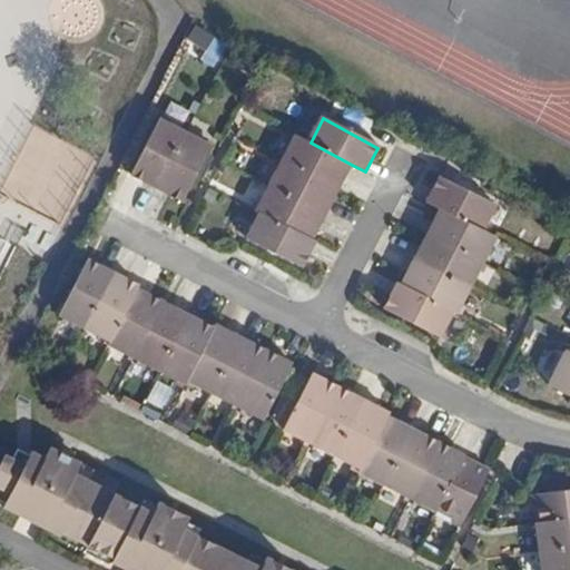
[(133,174),(158,188),(187,133),(161,119),(133,174)]
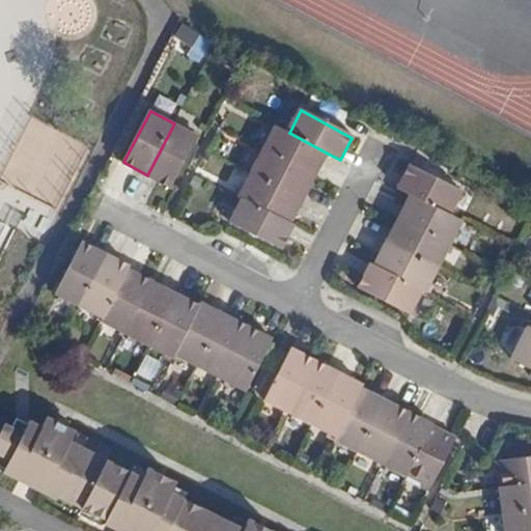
[(174,123),(147,175),(170,188),(197,136),(174,123)]
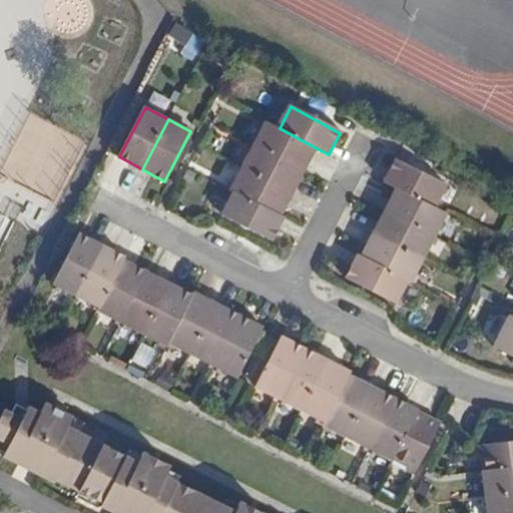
[(266,121),(254,144),(305,170),(317,148),(280,128),(266,121)]
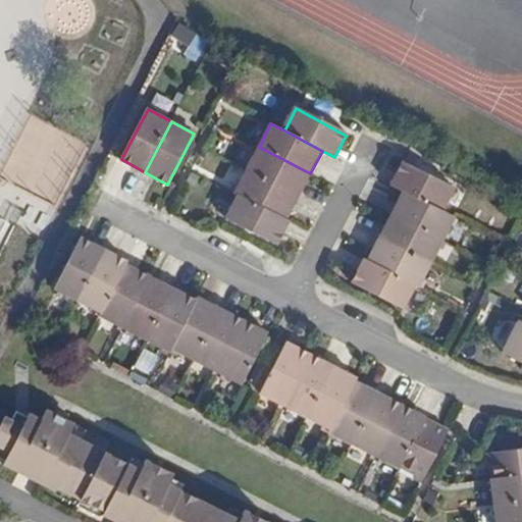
[(259,147),(247,169),(298,196),(310,173),(259,147)]
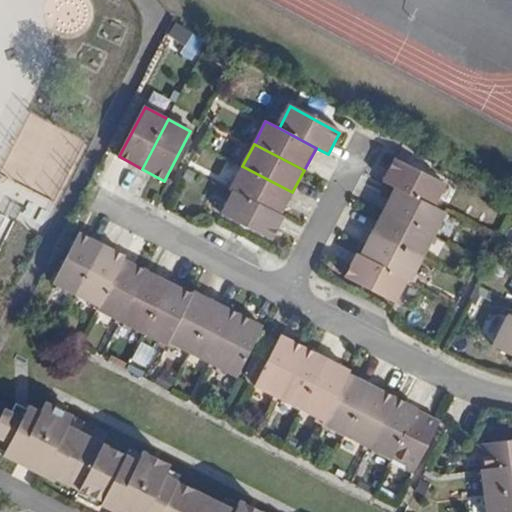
[(396,156),(383,180),(396,188),(433,206),(445,183),(396,156)]
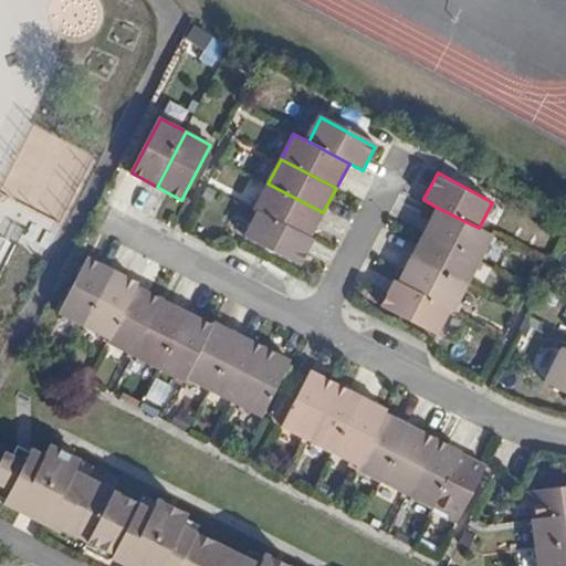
[(268,184),(254,208),(258,209),(311,238),(323,212),(268,184)]
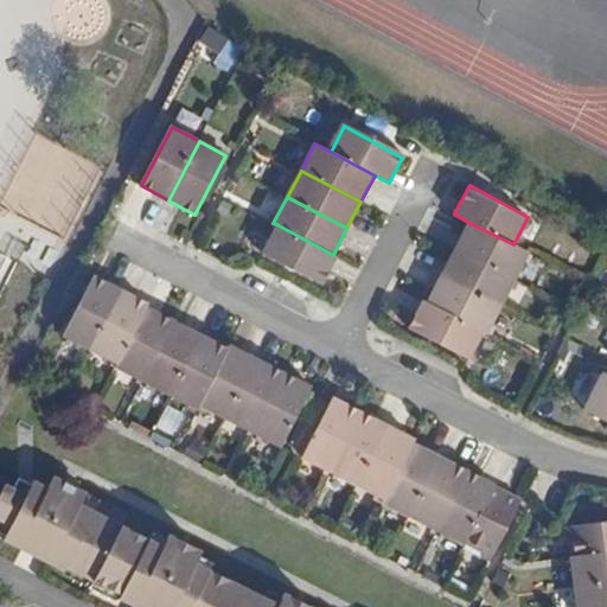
[(470,223),(455,249),(516,279),(530,254),(513,244),(470,223)]
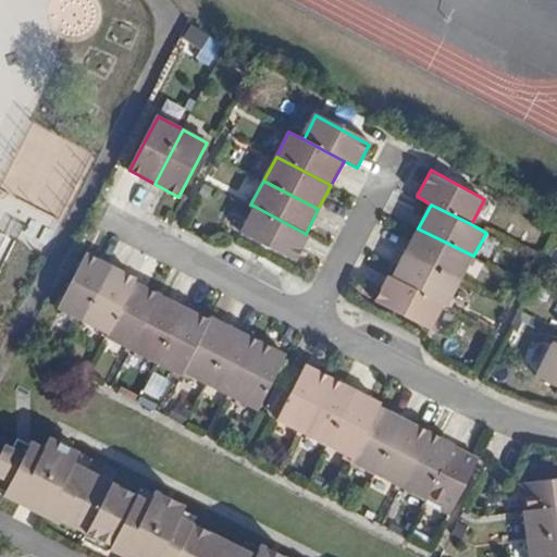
[(296,259),(308,235),(306,234),(254,206),(242,231),(296,259)]
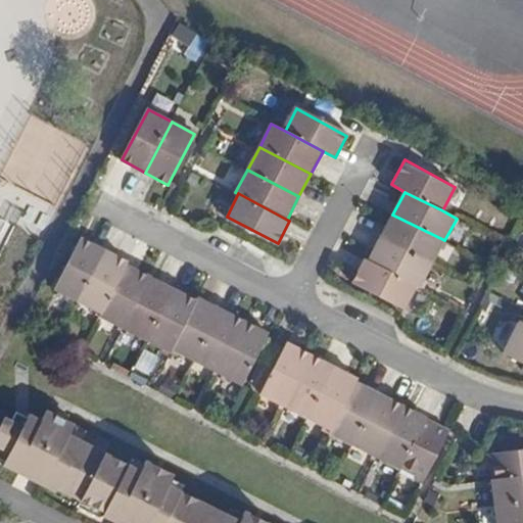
[(392,215),(380,237),(433,264),(444,240),(392,215)]
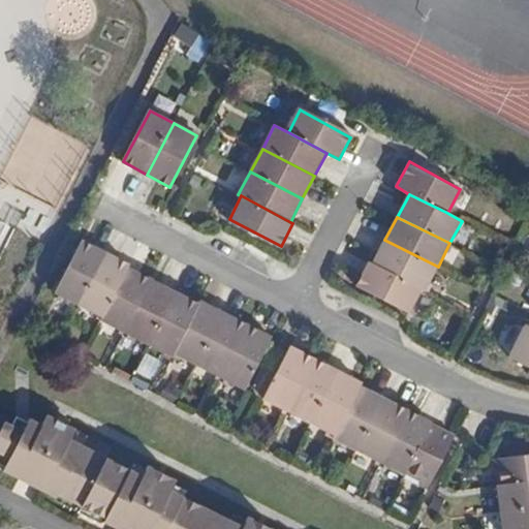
[(0,254),(14,227),(0,220),(0,254)]
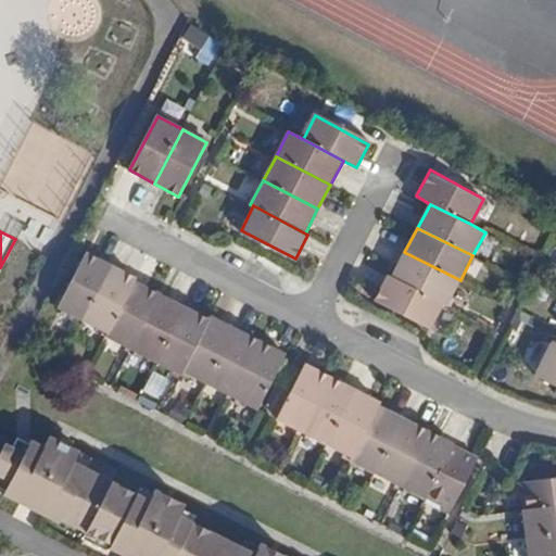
[(443,302),(447,304),(460,280),(404,252),(391,276),(443,302)]
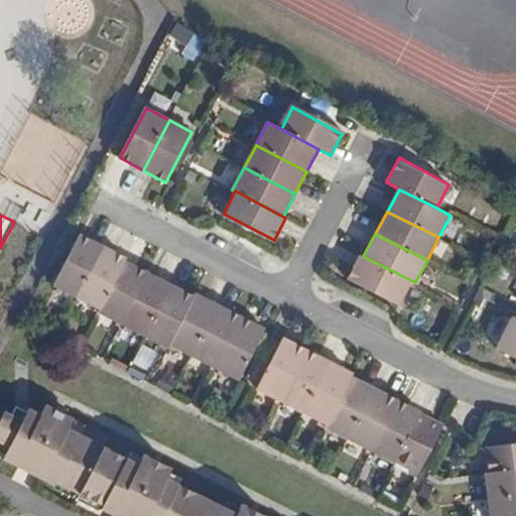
[(54,284),(78,297),(104,247),(81,235),(54,284)]
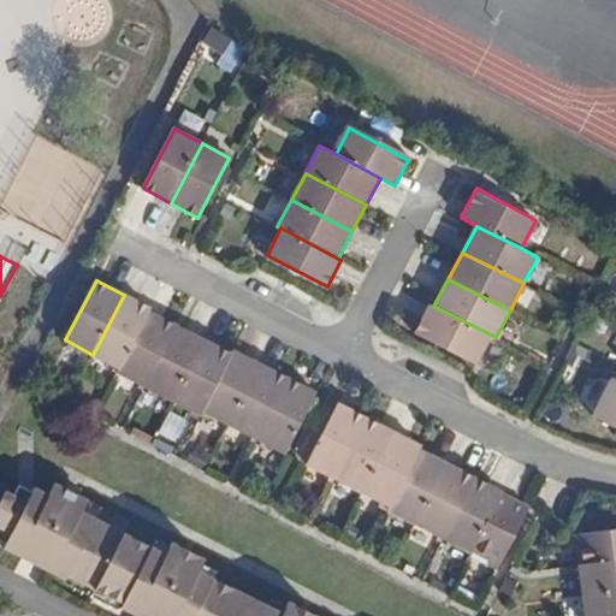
[(124,295),(93,355),(119,368),(149,312),(150,309),(124,295)]
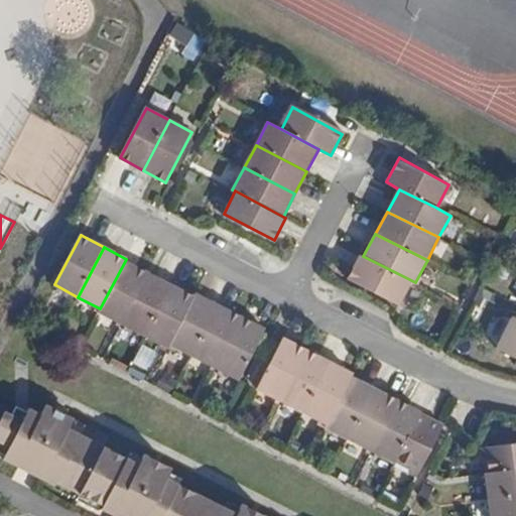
[(363,256),(361,255),(349,278),(398,304),(411,280),(363,256)]
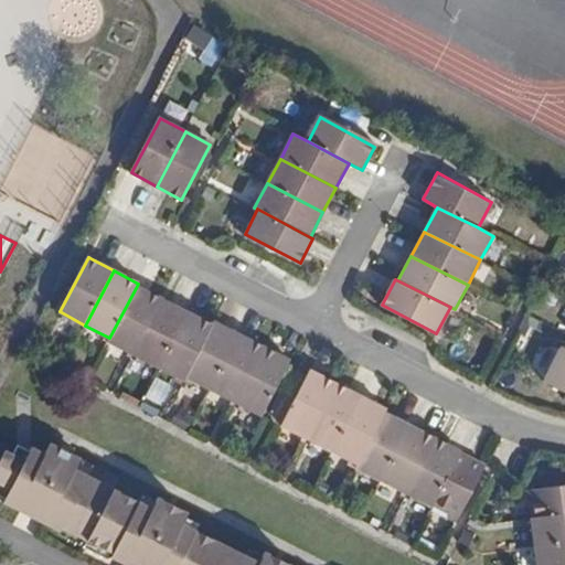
[(109,338),(107,342),(132,355),(162,299),(137,286),(109,338)]
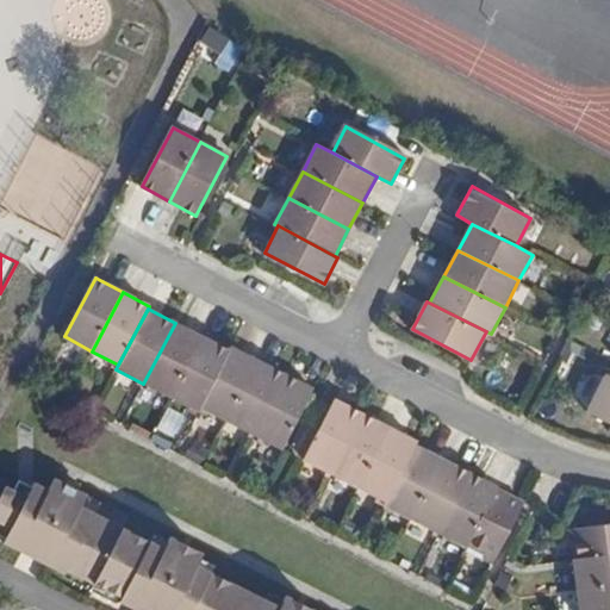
[(175,323),(143,384),(172,398),(203,337),(175,323)]
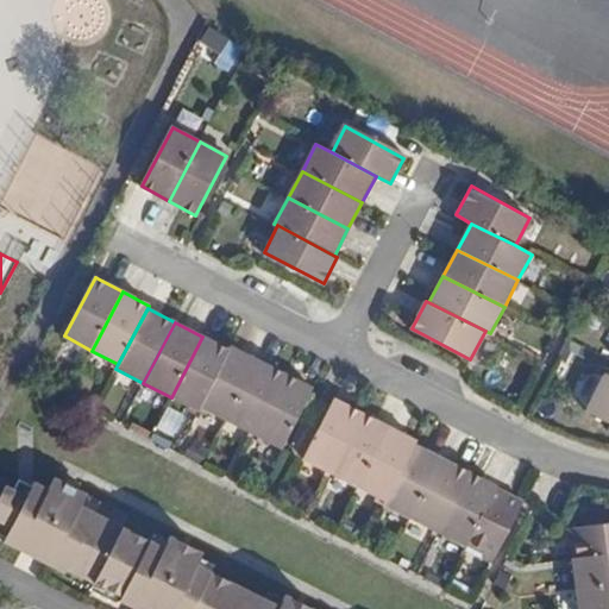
[(202,337),(171,397),(198,410),(200,408),(230,350),(202,337)]
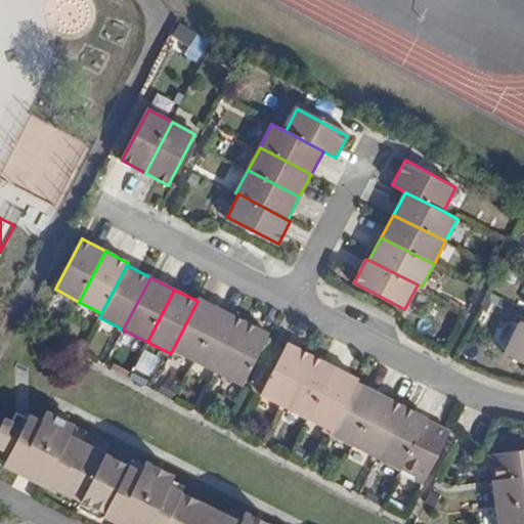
[(199,298),(198,301),(172,351),(195,363),(222,311),(199,298)]
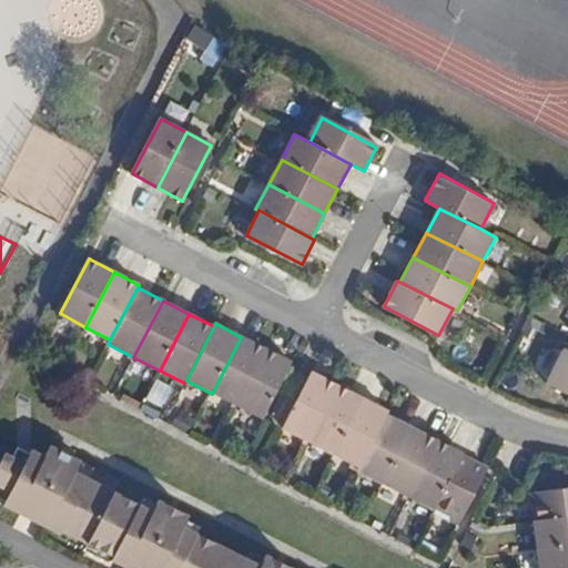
[(241,337),(212,394),(237,407),(266,350),(241,337)]
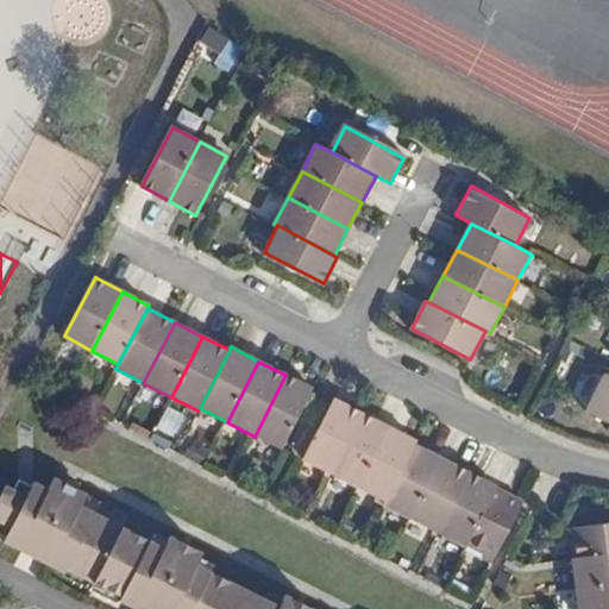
[(608,372),(607,372),(588,410),(608,421),(608,372)]
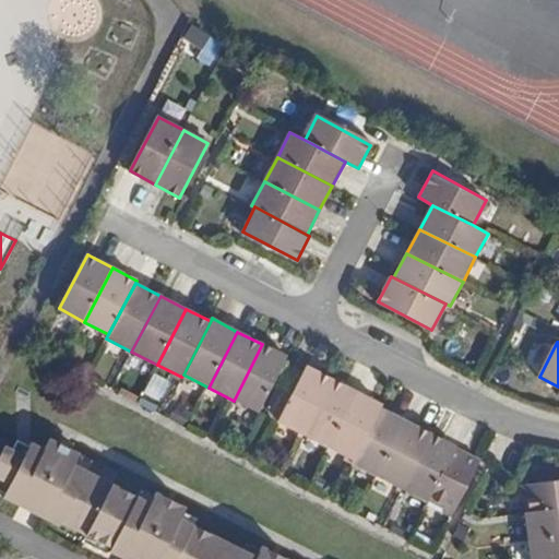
[(262,344),(234,401),(259,413),(287,358),(262,344)]
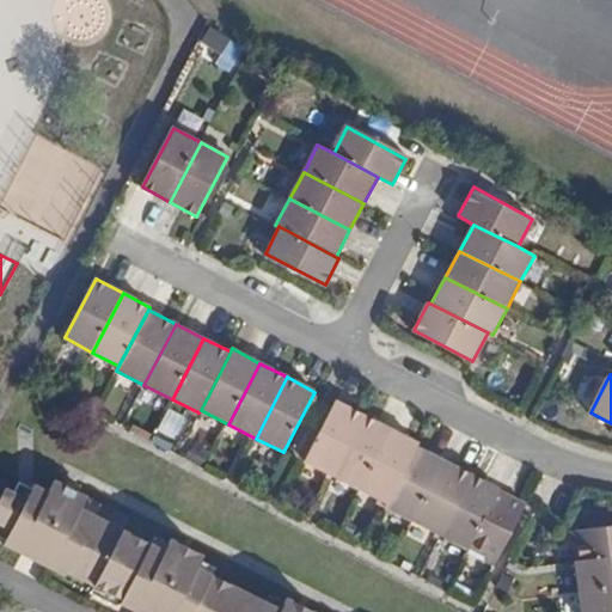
[(306,463),(332,477),(365,415),(337,402),(306,463)]
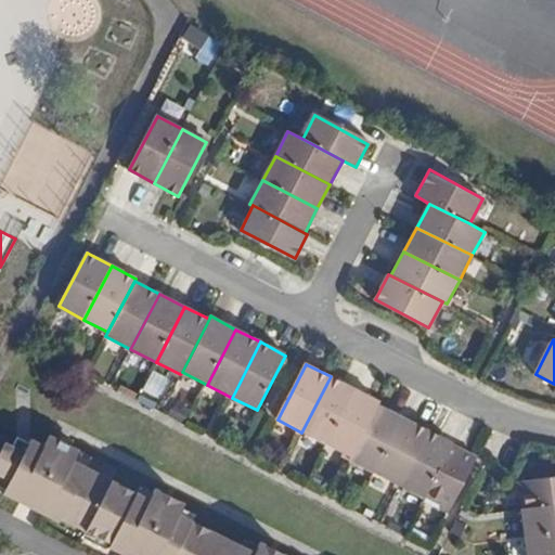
[(331,376),(301,433),(326,444),(355,389),(331,376)]
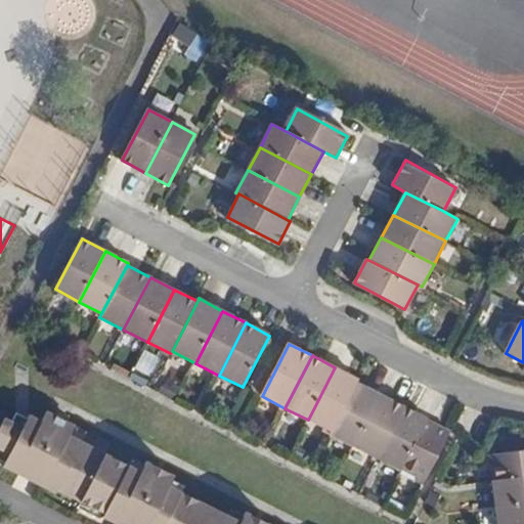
[(335,367),(308,420),(332,432),(358,382),(358,380),(335,367)]
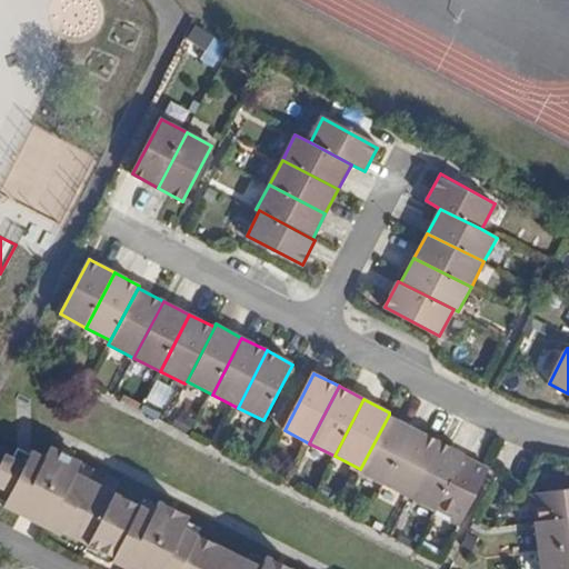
[(389,415),(360,469),(359,472),(383,486),(413,428),(389,415)]
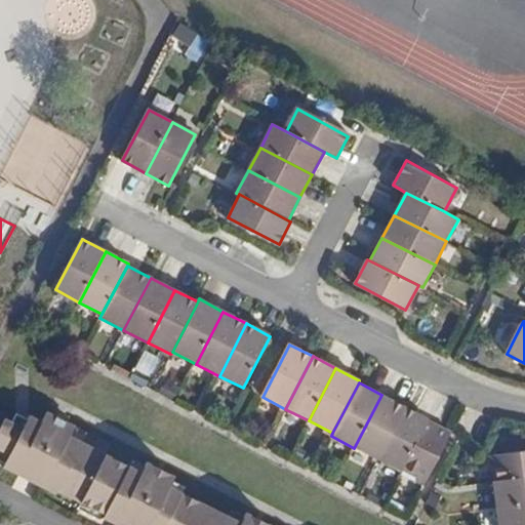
[(381,395),(354,448),(377,460),(405,407),(381,395)]
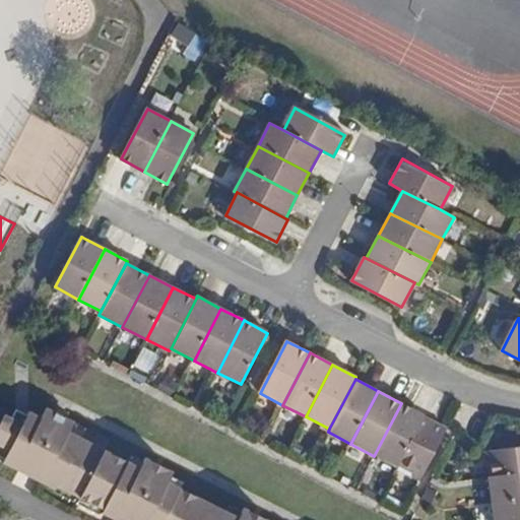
[(3,462),(16,468),(20,459),(47,472),(42,481),(55,489),(58,486),(100,509),(100,511),(112,518),(118,509),(140,519),(268,519),(21,395),(0,436),(0,457),(3,459),(3,462)]
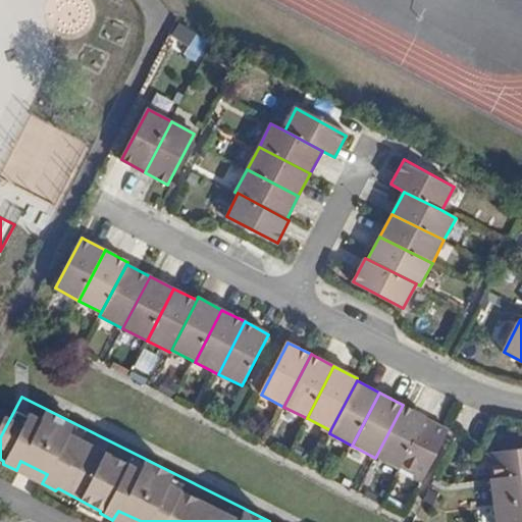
[(403,405),(375,458),(399,469),(400,466),(425,418),(425,416),(403,405)]
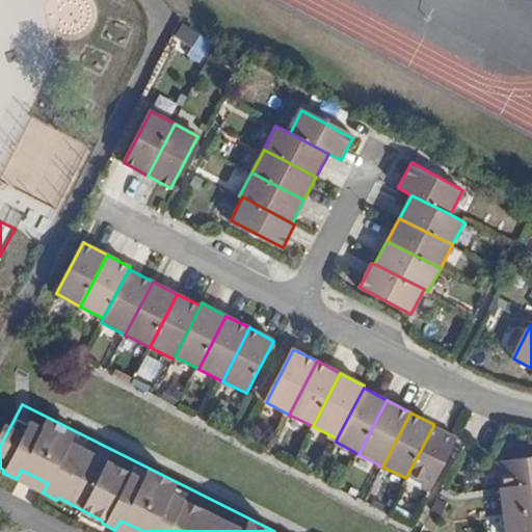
[(407,475),(432,488),(458,439),(433,426),(407,475)]
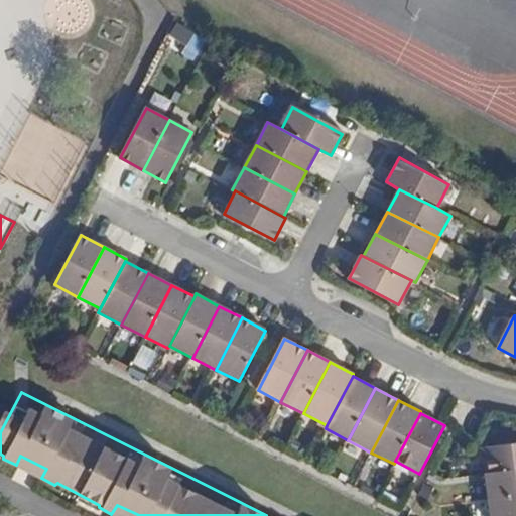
[(515,443),(485,447),(488,475),(515,470),(515,443)]
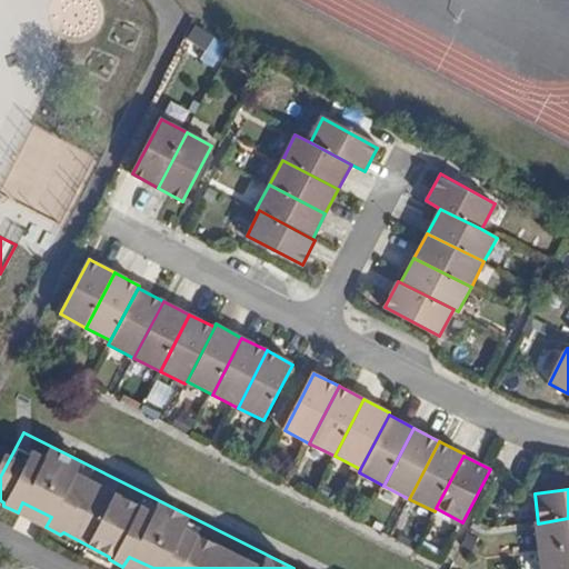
[(22,502),(18,512),(46,527),(51,517),(22,502)]
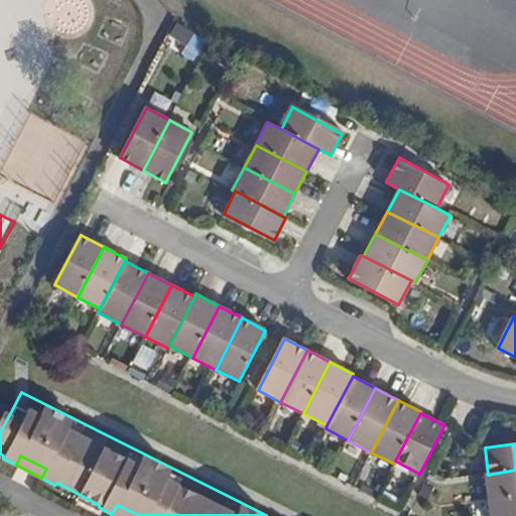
[(515,470),(488,475),(491,499),(515,496),(515,470)]
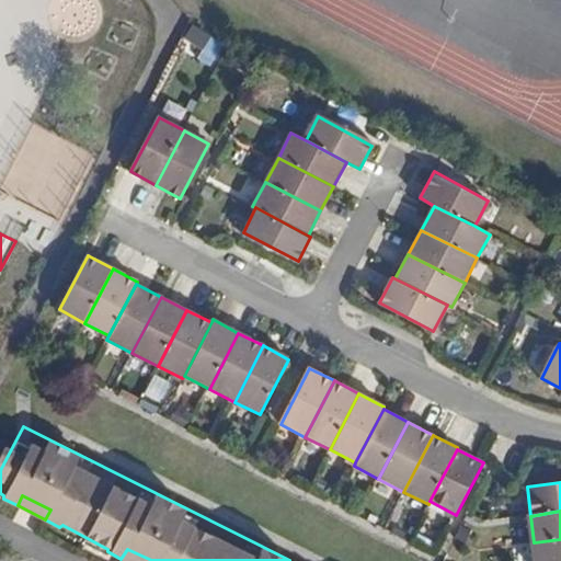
[(560,560),(560,539),(534,542),(535,560),(560,560)]
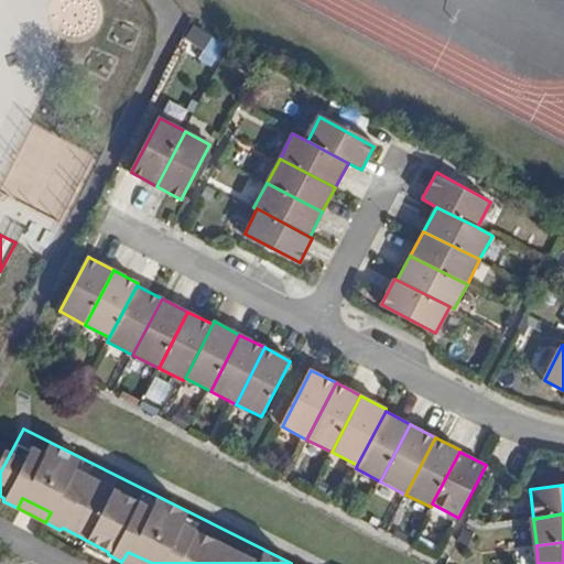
[(152,563),(128,552),(121,562),(126,563),(152,563)]
